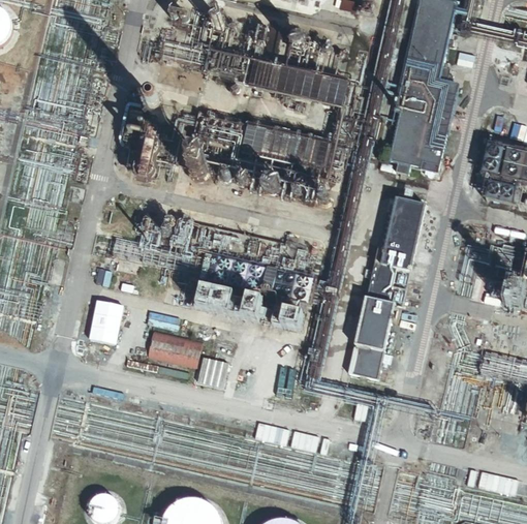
[(340,0),(339,6),(354,9),(357,0),(340,0)]
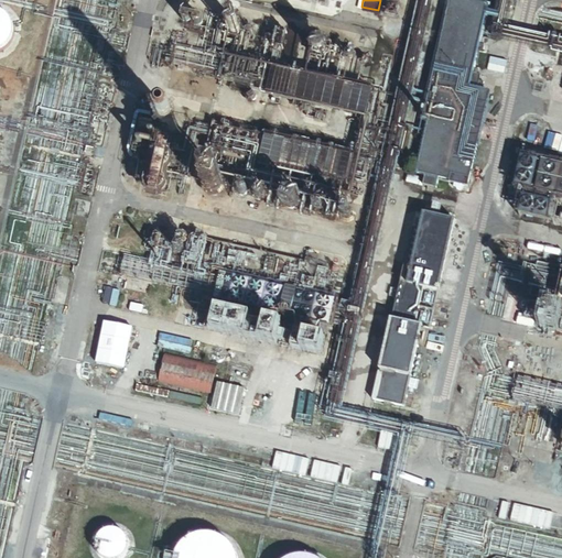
[(447,0),(421,115),(419,113),(415,129),(423,131),(415,168),(423,171),(421,182),(434,184),(436,174),(447,176),(447,178),(465,183),(486,89),(475,87),(479,70),(473,69),(478,47),(482,48),(483,41),(479,41),(486,11),(489,12),(492,3),(488,3),(489,0),(447,0)]
